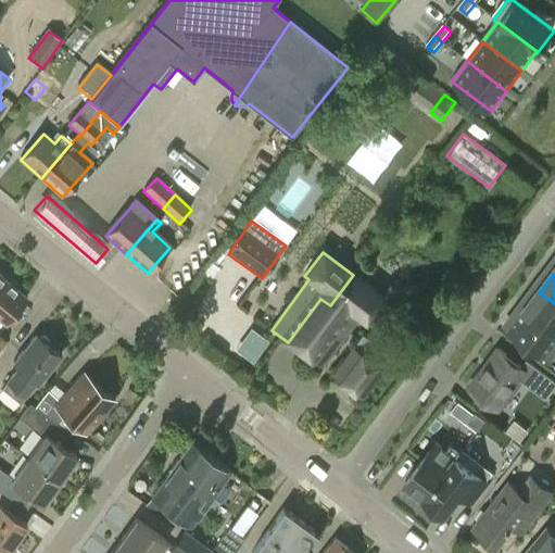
[(383,299),(353,275),(330,305),(320,299),(288,342),(323,369),(360,318),(365,322),(383,299)]
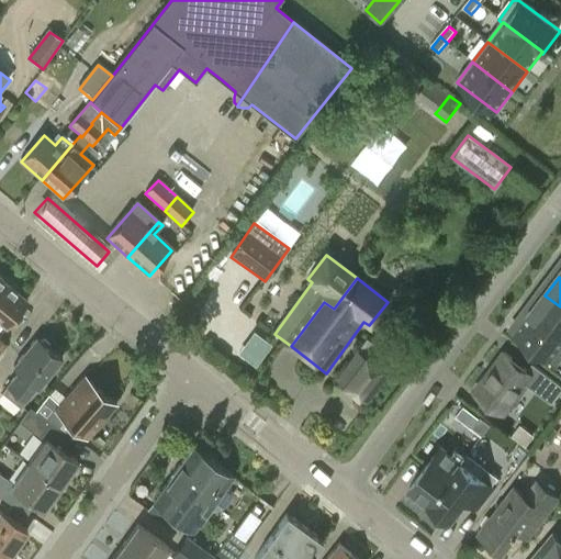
[(27,303),(6,286),(0,292),(0,323),(7,328),(27,303)]
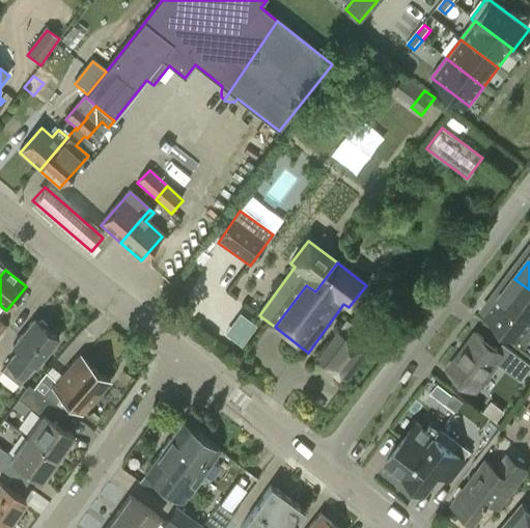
[(529,289),(514,279),(501,297),(529,317),(529,289)]
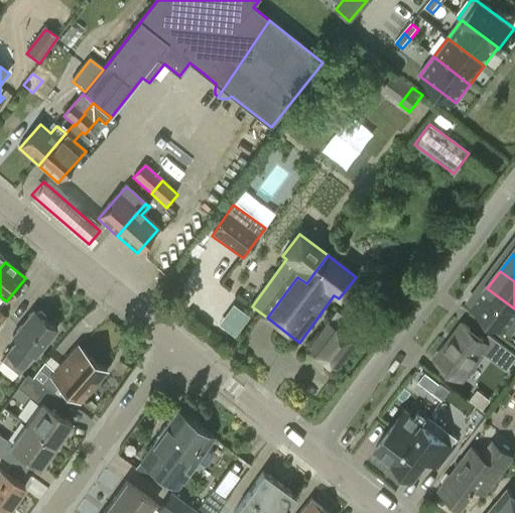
[(514,308),(487,288),(474,306),(506,332),(512,336),(514,333),(514,308)]
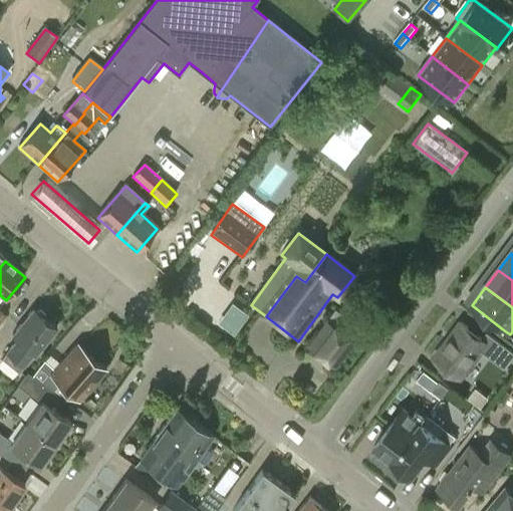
[(20,373),(24,368),(35,354),(37,356),(59,330),(35,311),(14,337),(19,340),(3,359),(20,373)]
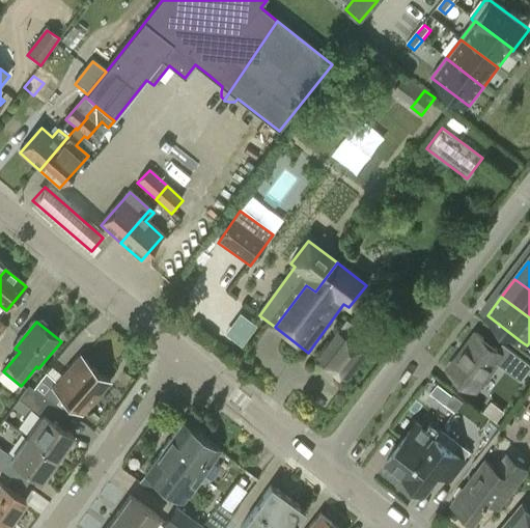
[(338,378),(339,376),(346,381),(367,354),(361,349),(345,336),(344,337),(337,332),(316,359),(324,364),(323,365),(338,378)]
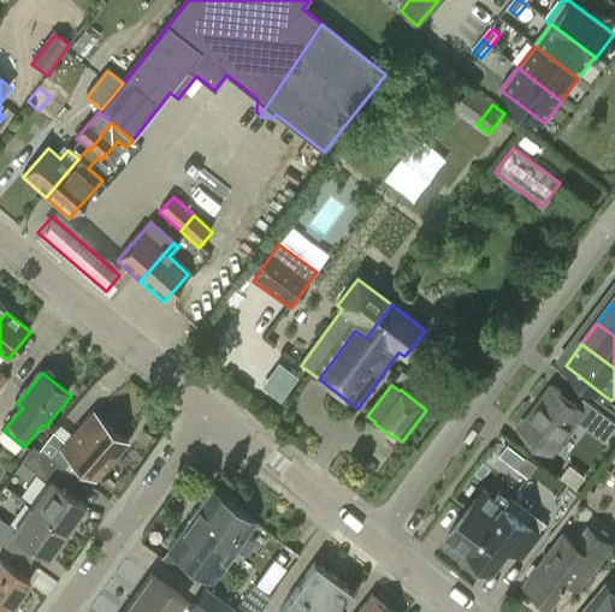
[(521,432),(553,455),(578,421),(605,441),(614,428),(614,425),(584,402),(579,408),(554,388),(521,432)]
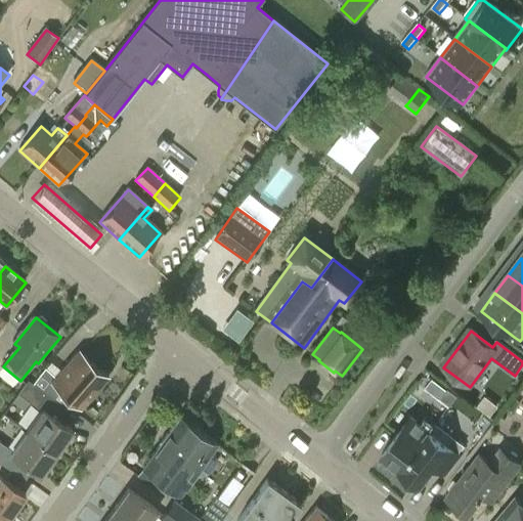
[(45,368),(33,385),(66,407),(71,400),(82,409),(109,379),(79,352),(61,373),(56,379),(46,370),(45,368)]
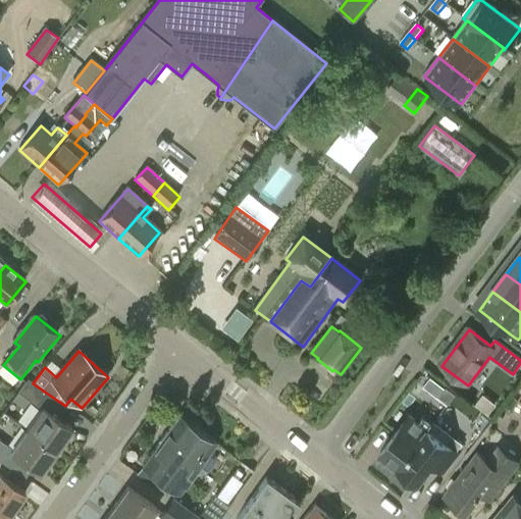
[(18,394),(40,409),(25,429),(56,451),(71,428),(59,419),(66,408),(28,379),(18,394)]
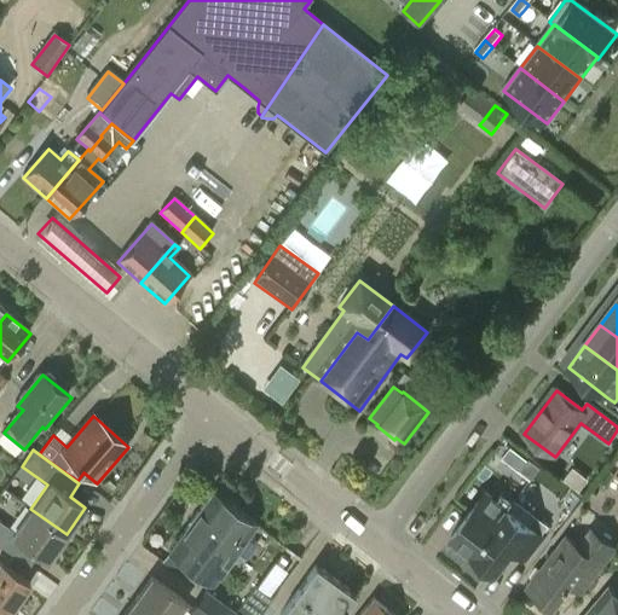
[(529,460),(529,462),(520,473),(532,481),(541,470),(529,460)]
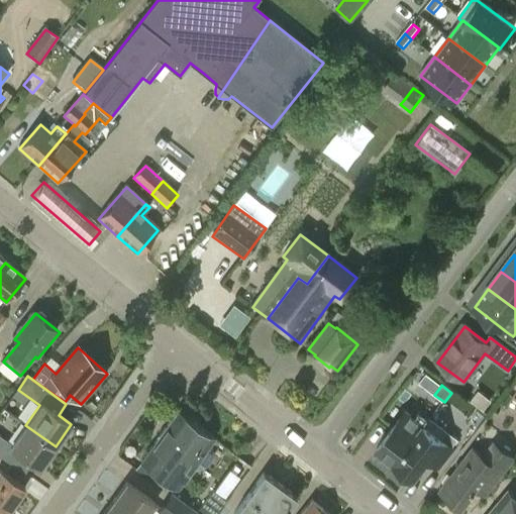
[(473,415),(474,423),(480,427),(488,417),(477,409),(473,415)]
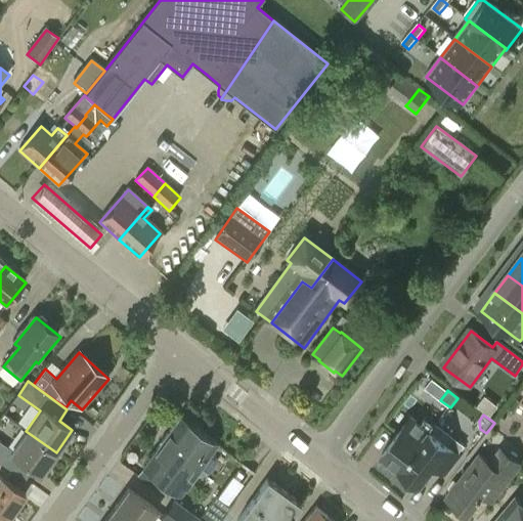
[(143,468),(165,483),(201,433),(179,418),(143,468)]
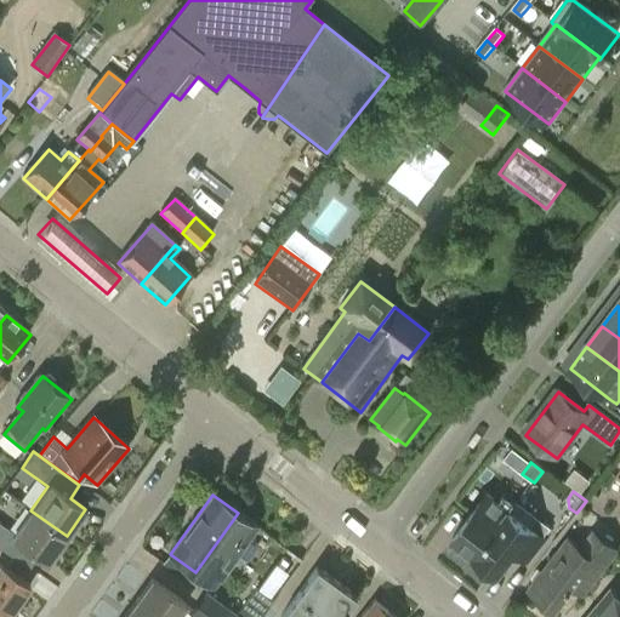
[(454,540),(476,556),(477,558),(511,513),(510,513),(488,496),(454,540)]
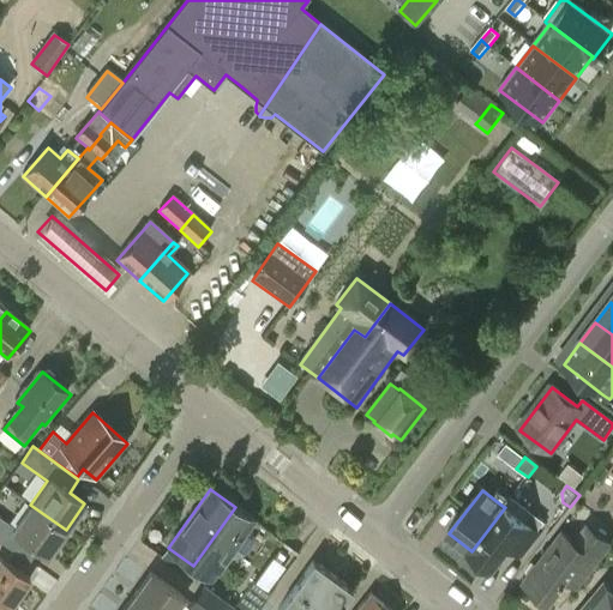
[(472,551),(470,550),(469,551),(493,569),(510,548),(522,559),(540,535),(528,525),(535,515),(511,497),(504,507),(505,507),(472,551)]
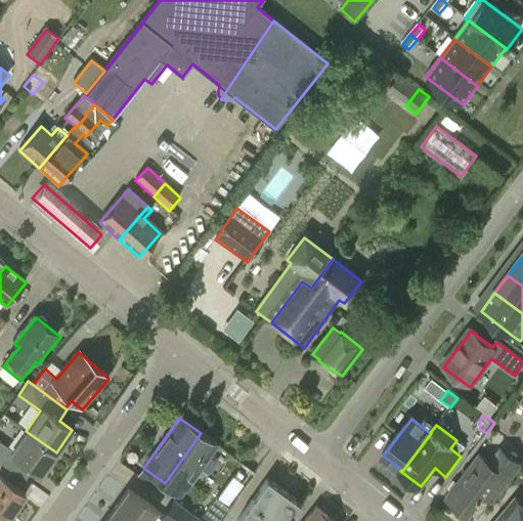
[(56,452),(26,431),(10,452),(41,474),(56,452)]
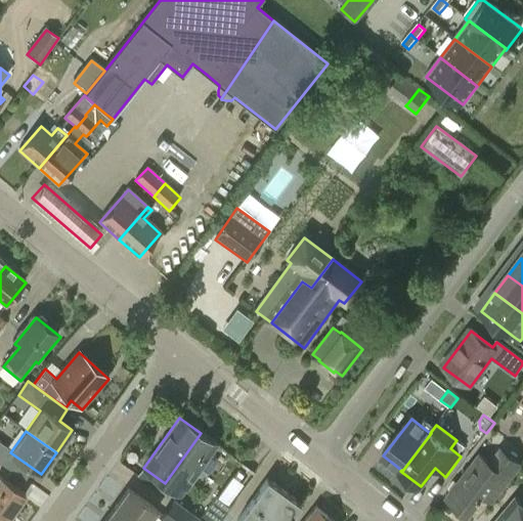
[(217,445),(201,433),(165,483),(181,494),(198,472),(205,476),(214,463),(208,458),(217,445)]
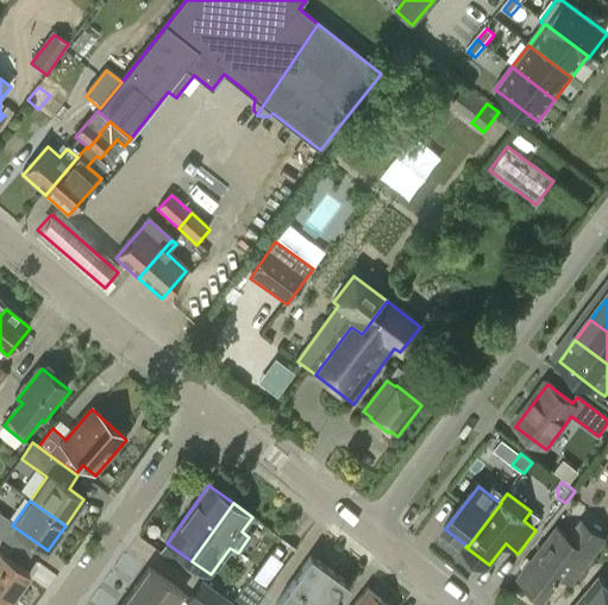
[(571,539),(559,530),(520,580),(546,600),(569,571),(580,579),(607,542),(595,534),(589,541),(577,531),(571,539)]
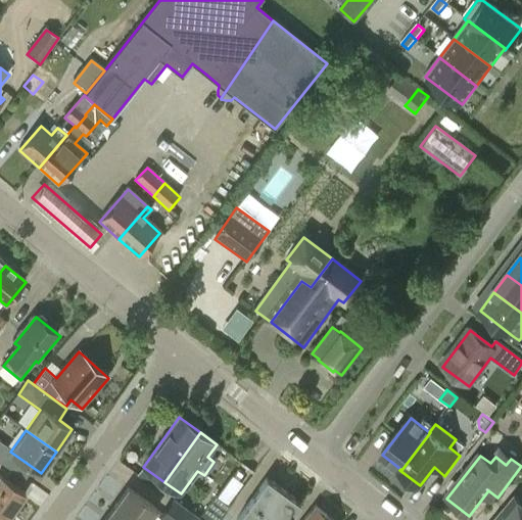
[(0,477),(0,508),(10,516),(26,495),(0,477)]
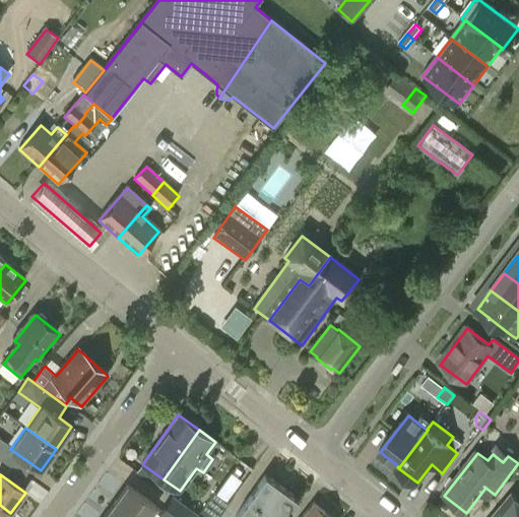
[(261,516),(281,489),(265,477),(237,516),(261,516)]
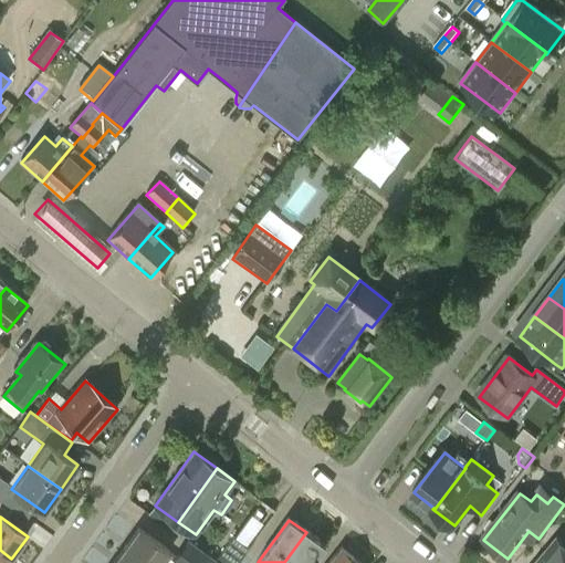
[(138,530),(121,555),(131,562),(160,562),(169,552),(138,530)]
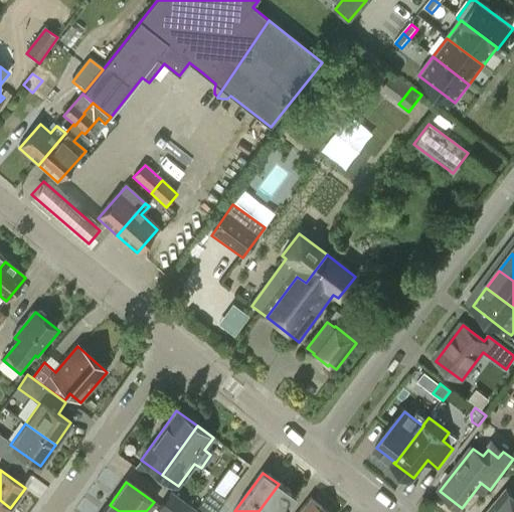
[(283,511),(295,496),(279,484),(259,511),(283,511)]
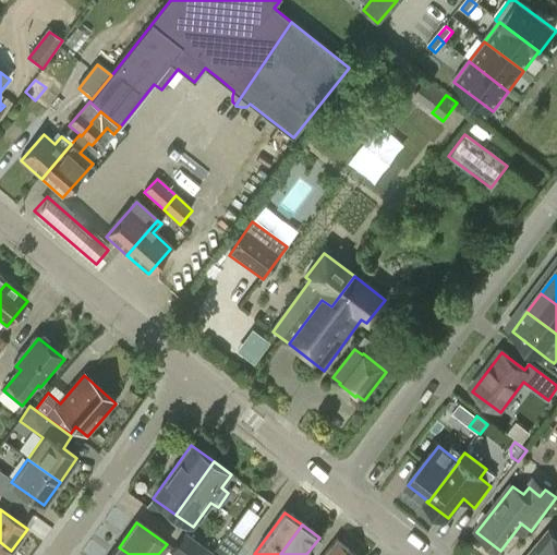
[(234,554),(245,541),(231,531),(215,554),(234,554)]
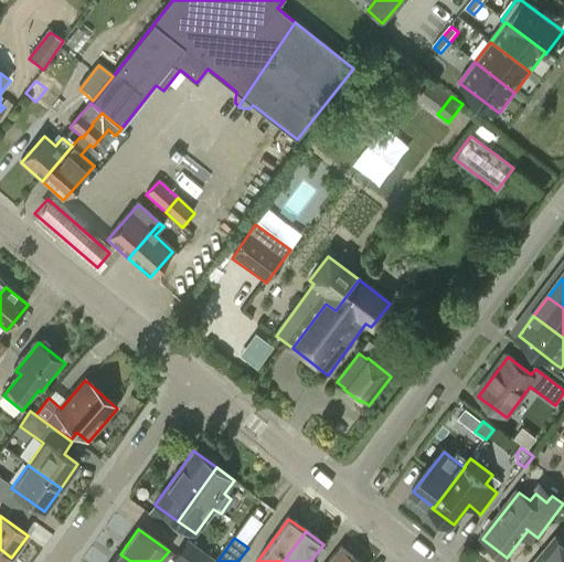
[(560,561),(563,558),(563,543),(556,538),(536,561),(560,561)]
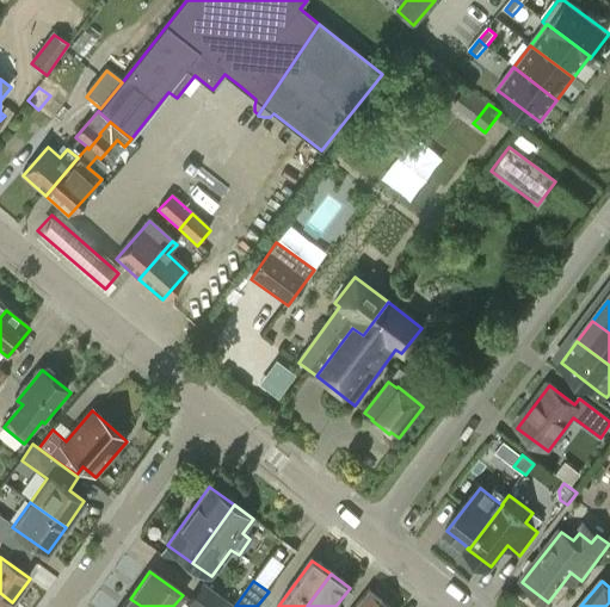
[(204,587),(191,606),(233,606),(204,587)]
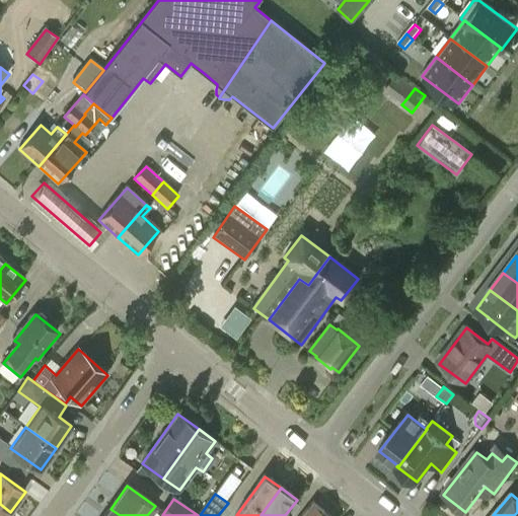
[(7,515),(10,512),(0,504),(0,515),(7,515)]
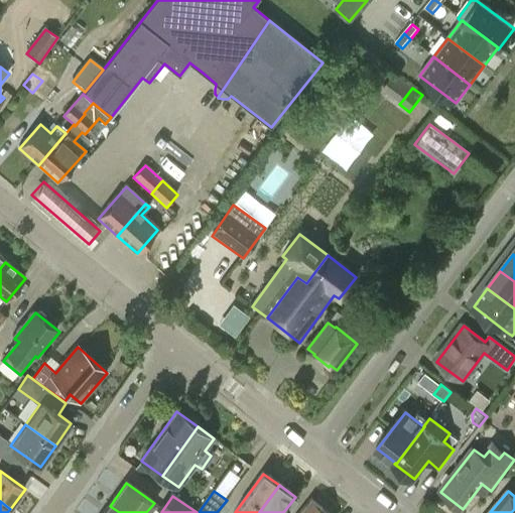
[(325,512),(309,501),(300,512),(325,512)]
